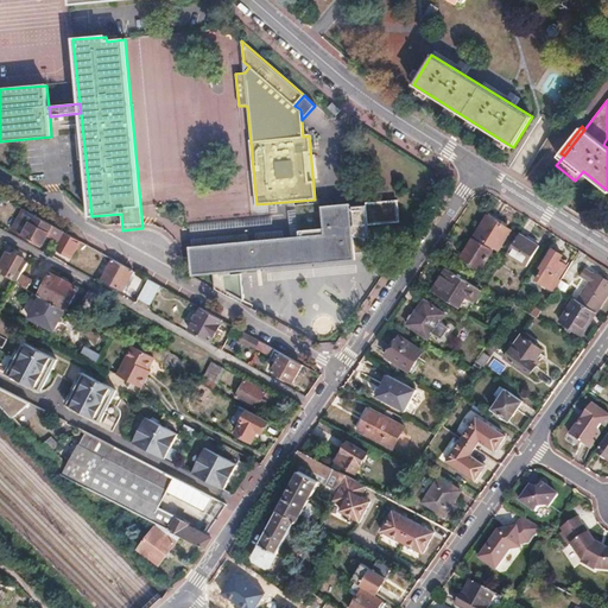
[(324,235),(191,247),(195,276),(214,273),(216,289),(232,298),(234,295),(245,301),(242,273),(230,274),(230,272),(355,260),(353,238),(368,235),(367,226),(398,222),(396,200),(365,203),(365,207),(350,208),(350,204),(322,207),(324,235)]
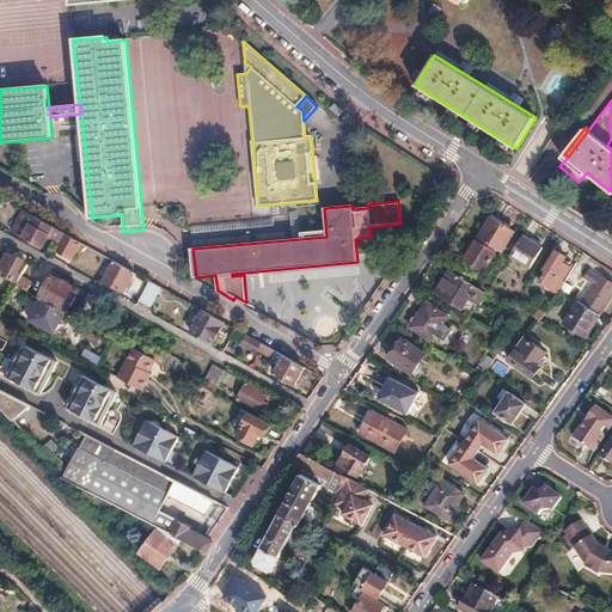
[(24,210),(13,231),(43,248),(50,236),(53,237),(56,242),(61,243),(66,234),(55,227),(24,210)]
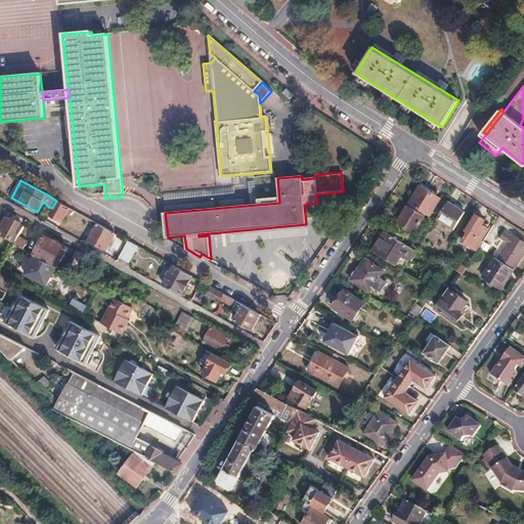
[(421,185),(409,203),(430,215),(440,198),(421,185)]
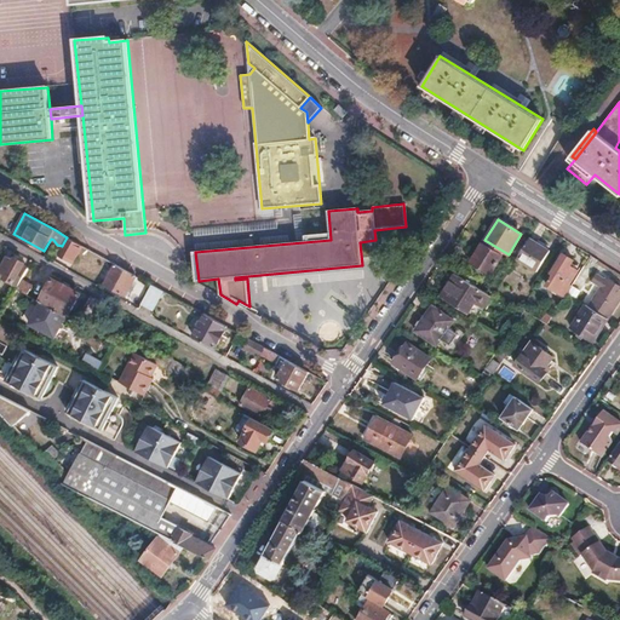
[(397,233),(382,234),(383,247),(400,246),(397,233)]
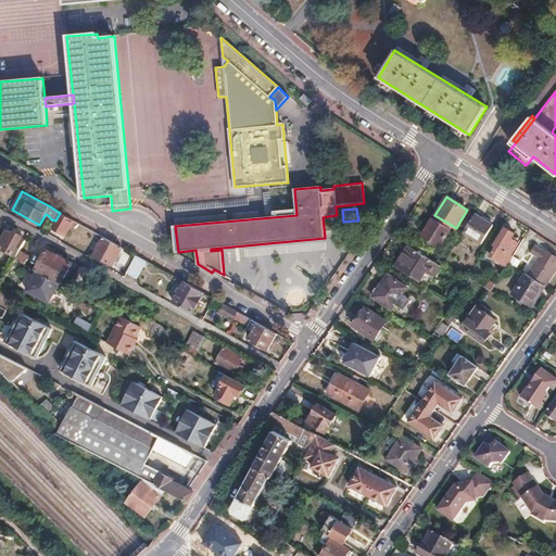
[(55,220),(52,226),(66,234),(74,220),(60,213),(55,220)]
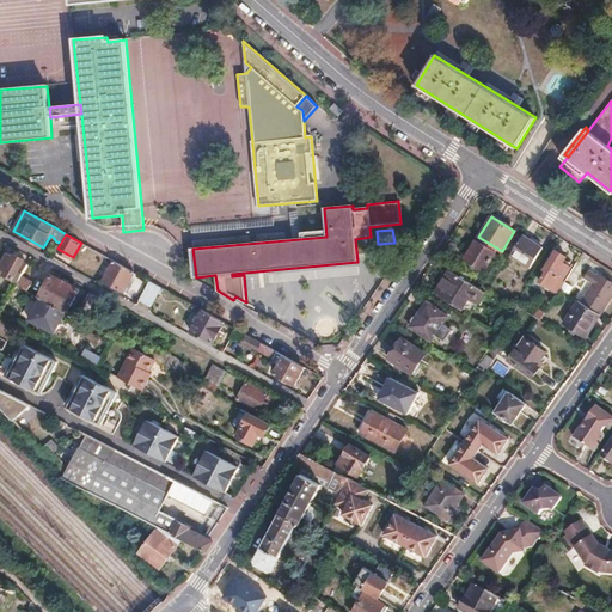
[(522,236),(509,256),(530,268),(543,248),(522,236)]
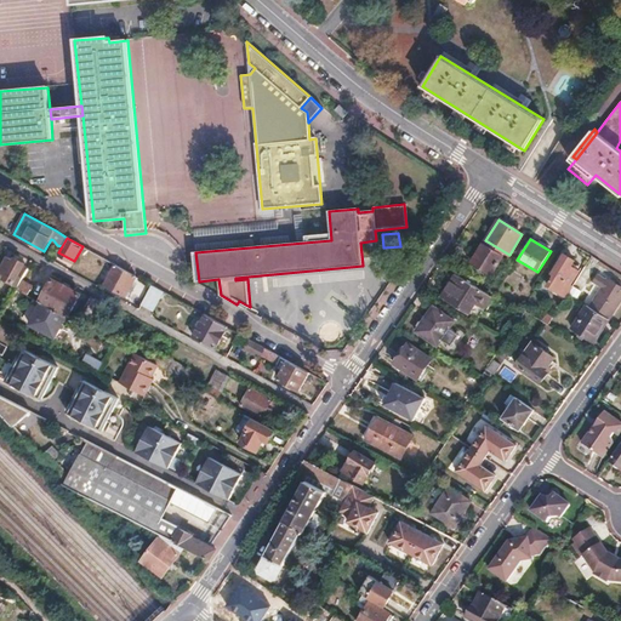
[(483,244),(472,262),(491,274),(503,256),(483,244)]
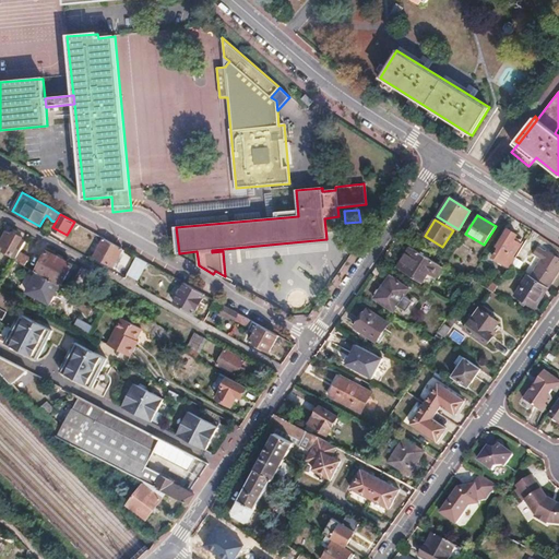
[(500,248),(495,257),(498,258),(497,260),(510,268),(512,264),(514,261),(516,257),(514,256),(521,244),(514,240),(518,234),(508,228),(498,246),(500,248)]
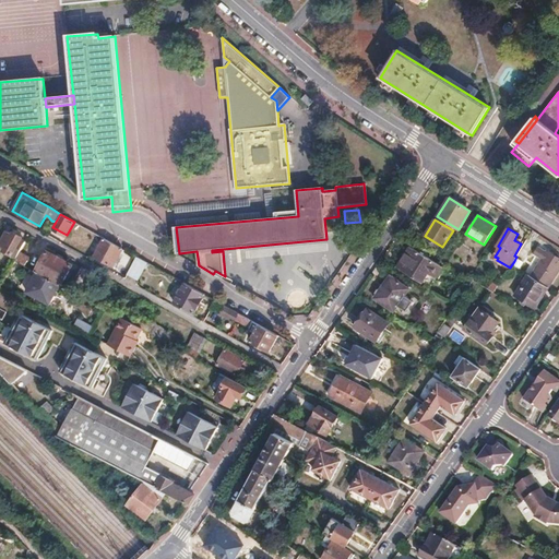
[(7,232),(0,245),(6,248),(3,251),(16,258),(20,252),(25,241),(21,239),(22,237),(13,233),(12,235),(7,232)]
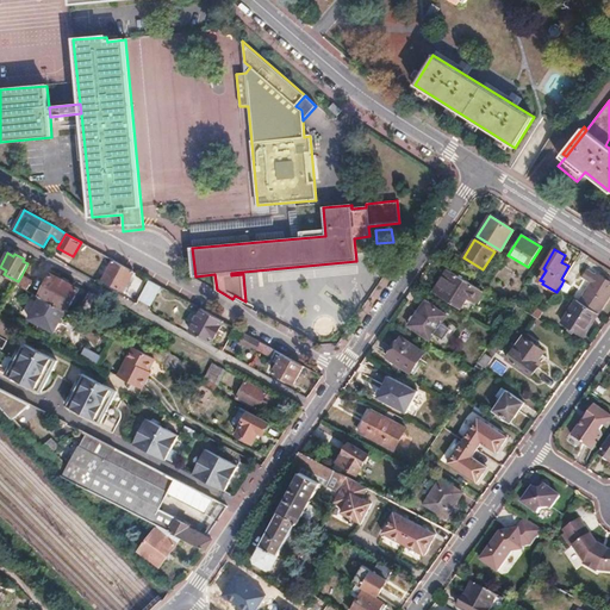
[(114,260),(104,280),(123,290),(124,288),(130,278),(134,272),(114,260)]
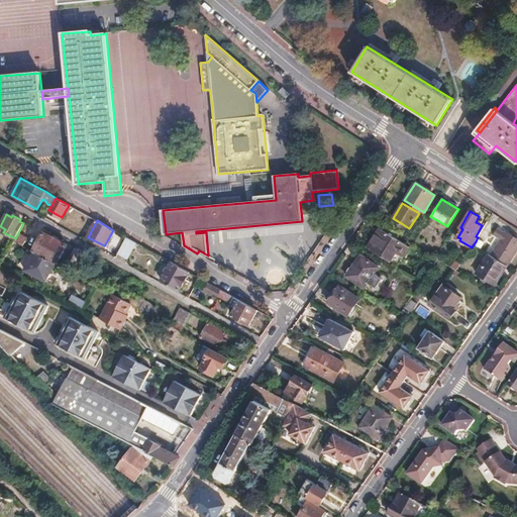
[(23,223),(18,233),(27,237),(33,226),(24,221),(23,223)]
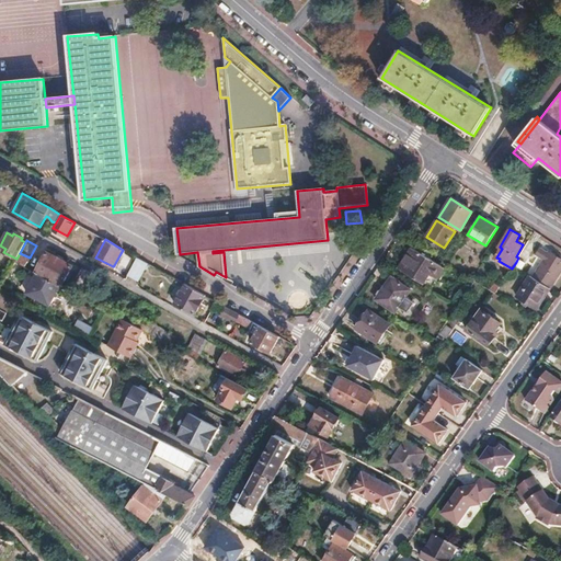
[(545,261),(534,277),(550,288),(560,270),(560,258),(550,251),(549,253),(540,248),(536,255),(545,261)]
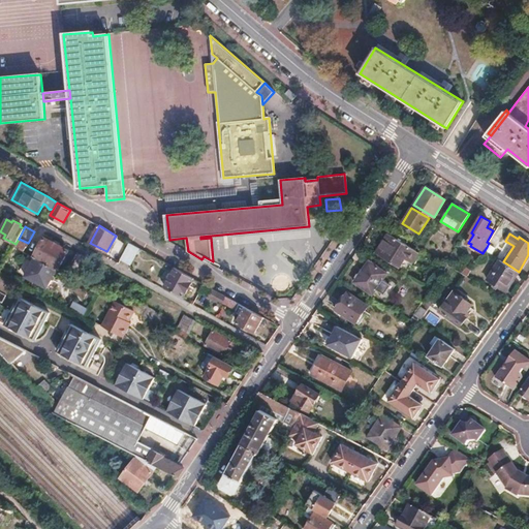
[(389,235),(376,254),(406,273),(418,253),(389,235)]
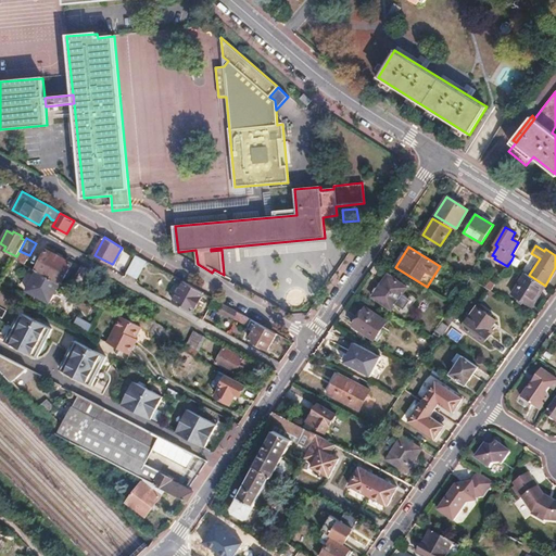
[(16,256),(14,260),(24,264),(29,255),(20,251),(16,256)]
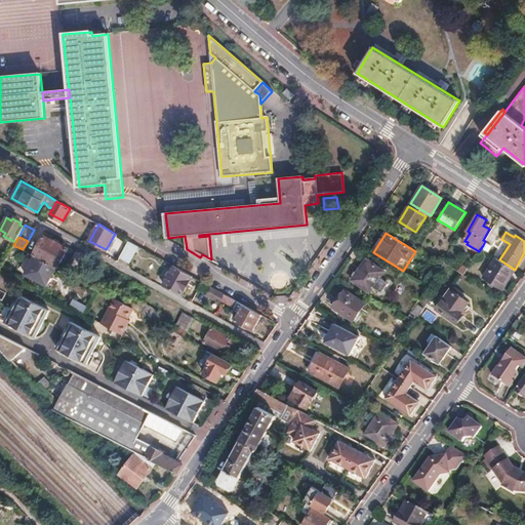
[(44,237),(34,255),(36,256),(57,268),(58,269),(69,249),(44,237)]
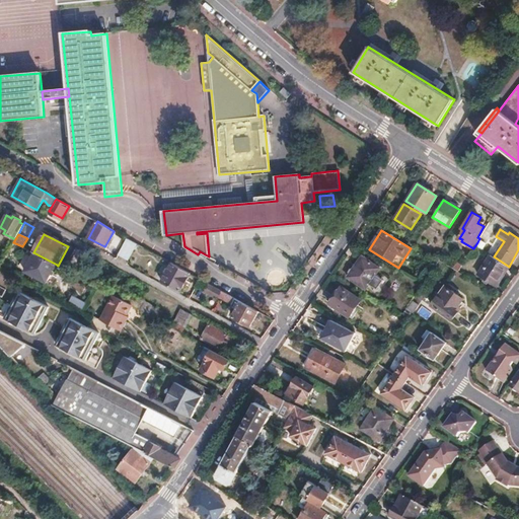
[(127,238),(119,253),(127,258),(136,243),(127,238)]
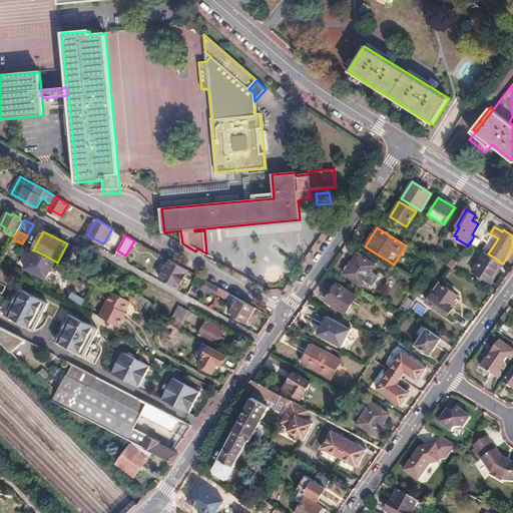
[(35,250),(26,269),(46,280),(56,262),(35,250)]
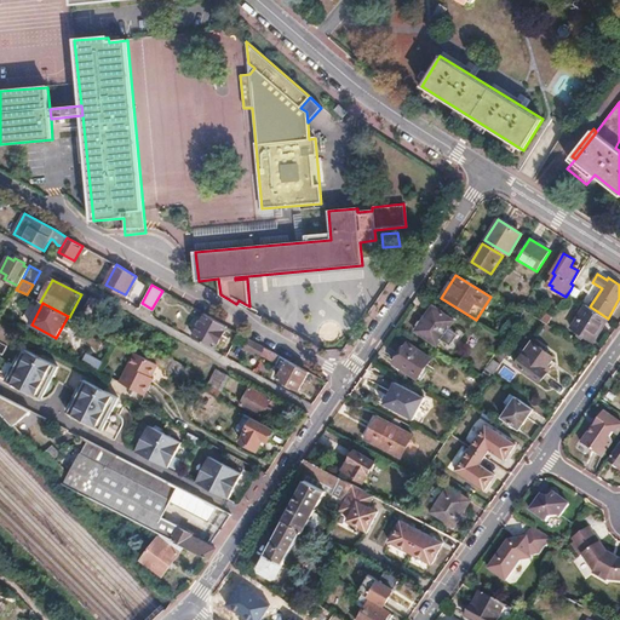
[(586,304),(572,328),(593,340),(608,319),(590,306),(586,304)]
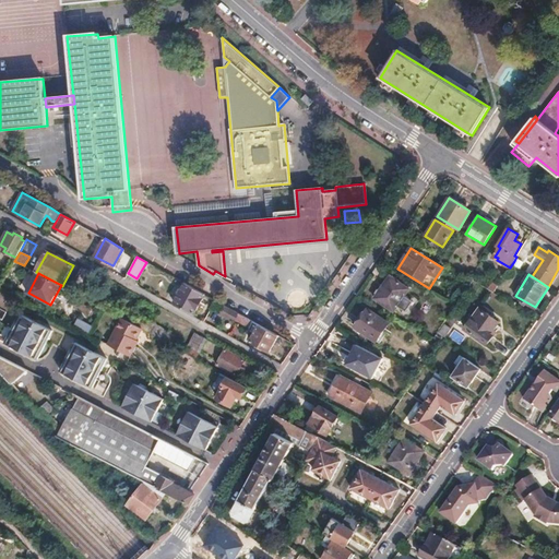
[(390,276),(375,299),(394,312),(399,307),(407,312),(414,302),(405,297),(409,289),(390,276)]
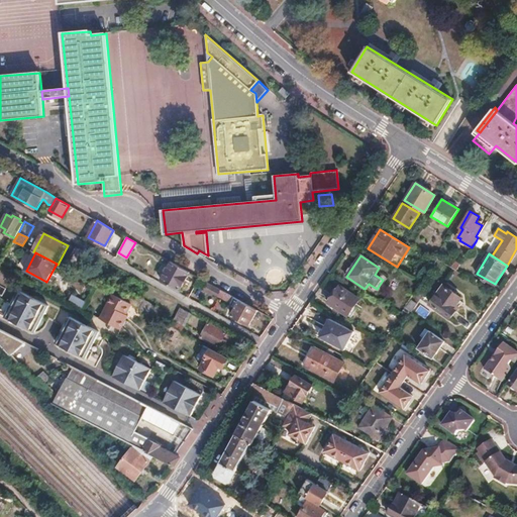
[(456,261),(452,268),(456,271),(460,264),(456,261)]
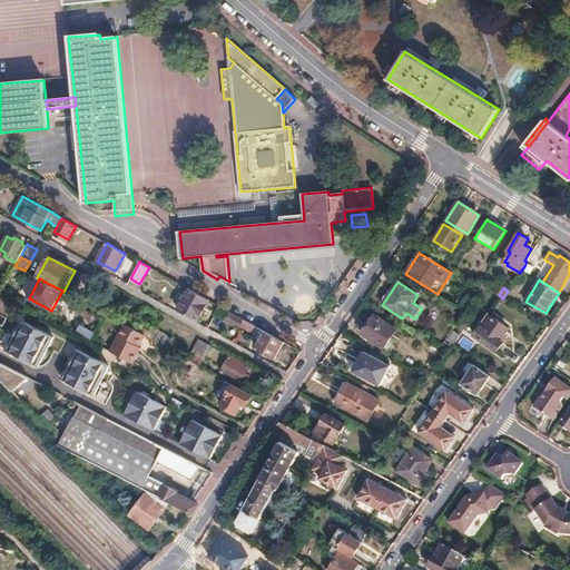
[(188,288),(178,308),(198,320),(208,301),(188,288)]
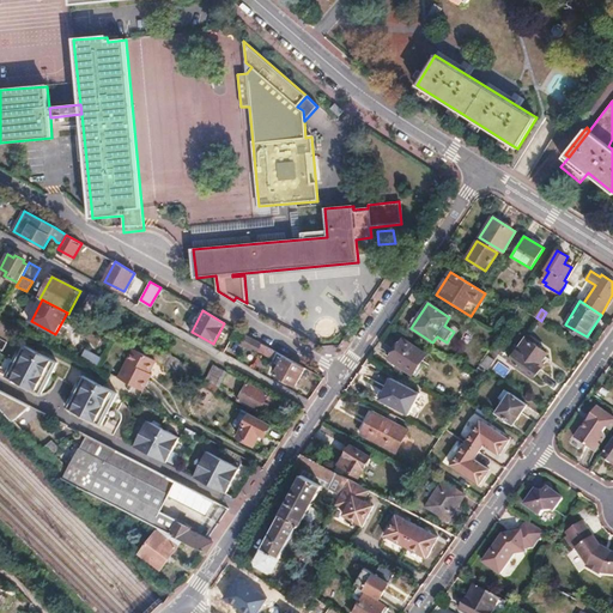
[(247,335),(242,345),(256,353),(259,350),(274,358),(278,352),(247,335)]
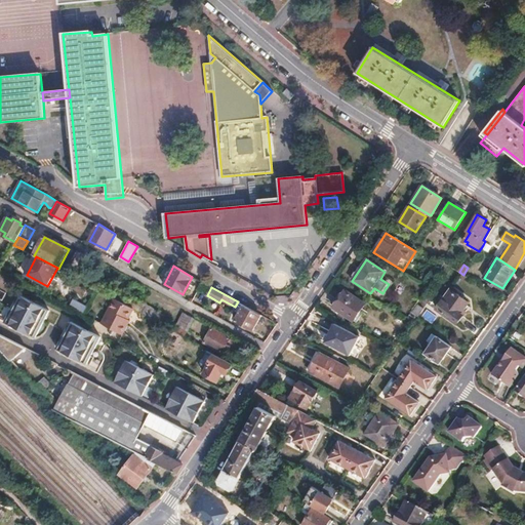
[(346,291),(333,308),(354,322),(366,306),(346,291)]
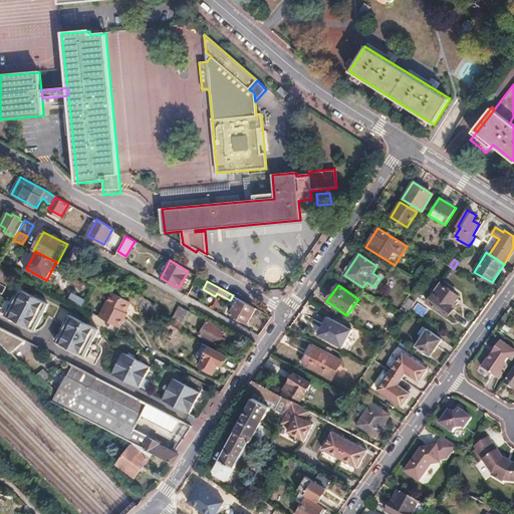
[(434,293),(428,301),(449,316),(455,308),(451,305),(459,295),(445,285),(437,295),(434,293)]
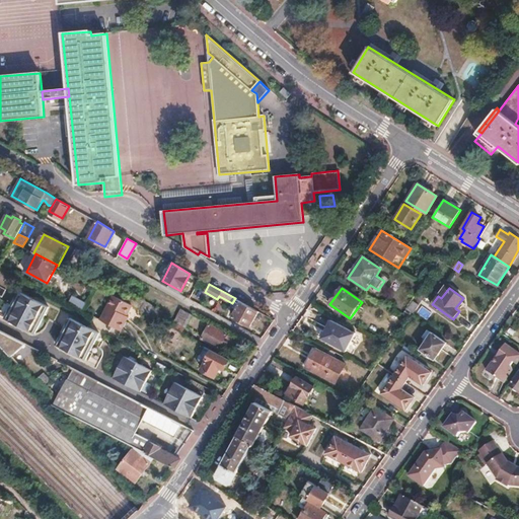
[(19,291),(5,317),(17,323),(19,320),(23,323),(22,326),(34,332),(49,306),(35,299),(33,303),(29,301),(31,297),(19,291)]
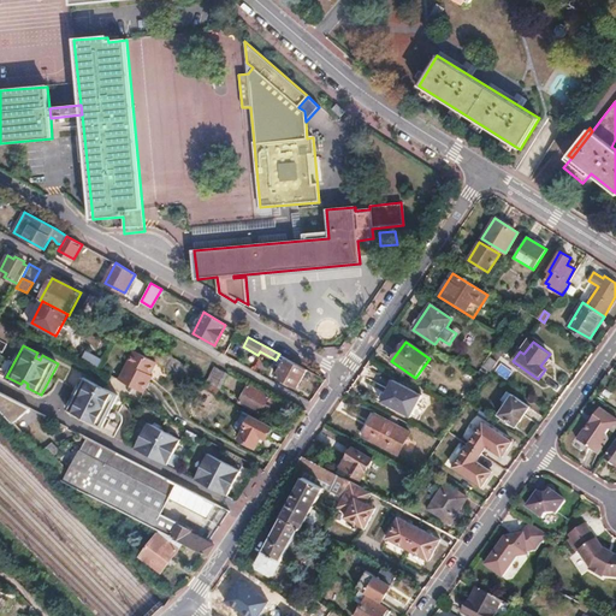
[(88,350),(82,360),(99,368),(104,359),(88,350)]
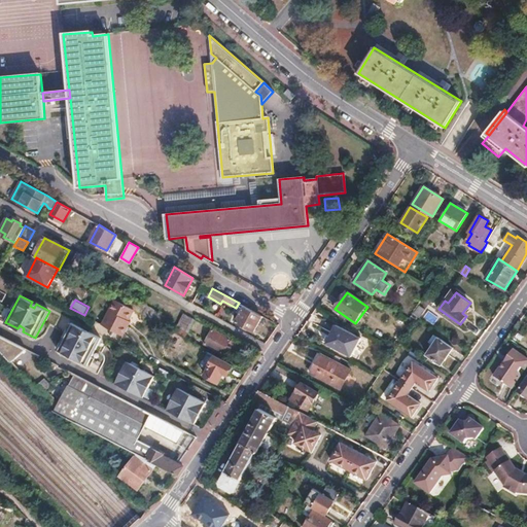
[(116,301),(103,325),(123,337),(124,337),(132,322),(130,321),(136,311),(116,301)]
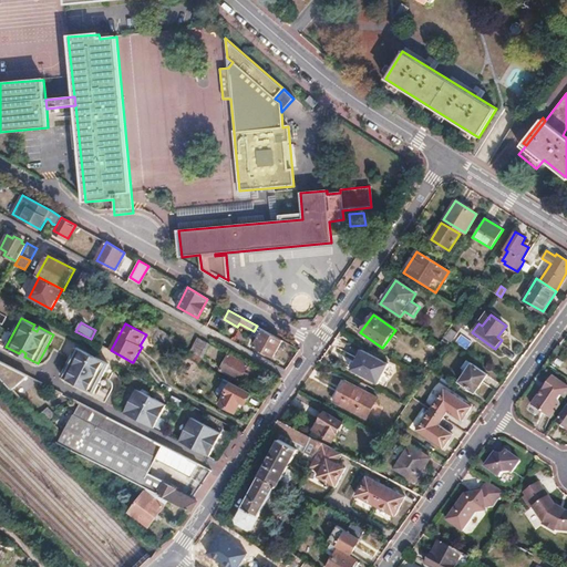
[(151,327),(146,334),(171,348),(175,340),(151,327)]
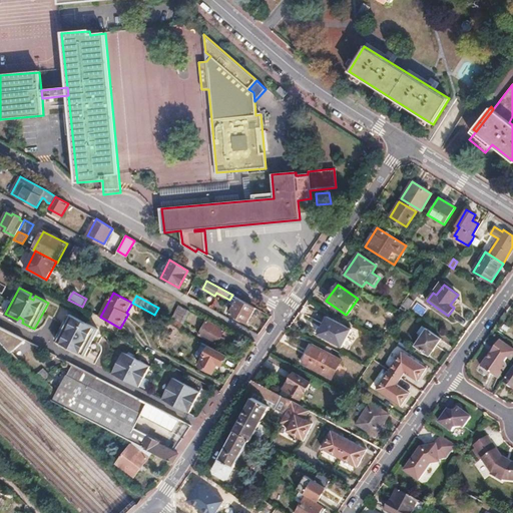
[(234,297),(230,304),(234,307),(230,313),(235,316),(234,319),(246,325),(247,323),(251,325),(261,311),(234,297)]
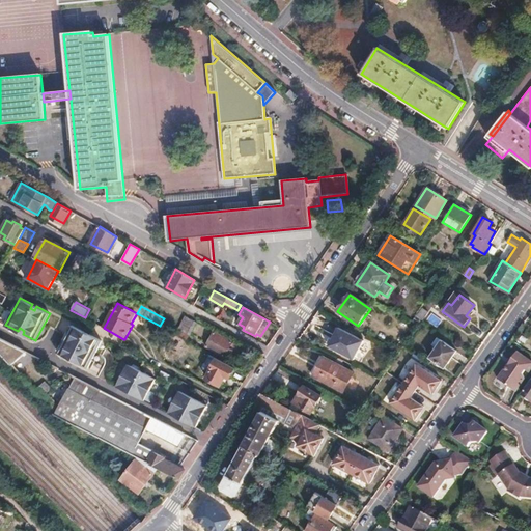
[(424,308),(418,316),(423,319),(429,311),(424,308)]
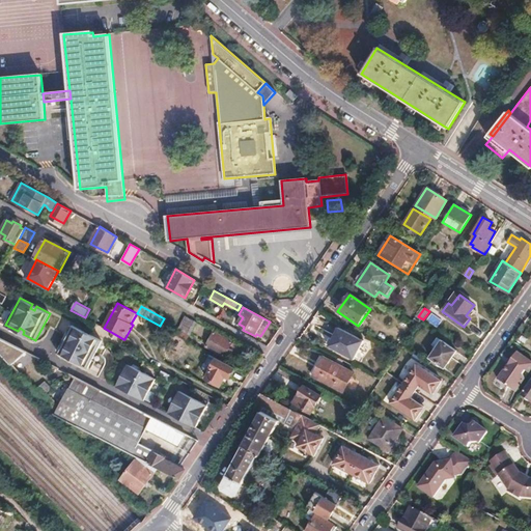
[(186,316),(176,334),(186,339),(196,322),(186,316)]
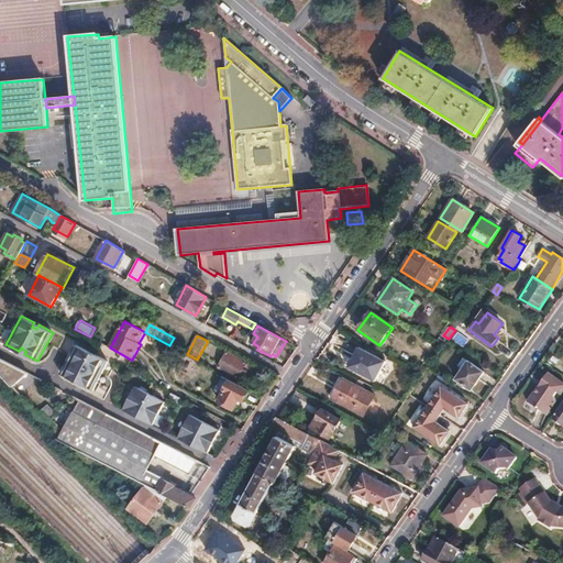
[(174,338),(169,345),(178,350),(181,342),(174,338)]
